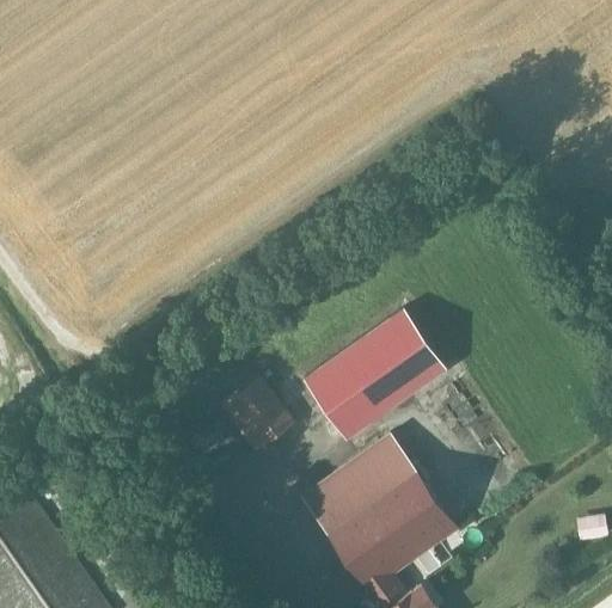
[(346,440),(446,368),(403,308),(303,379),(346,440)]
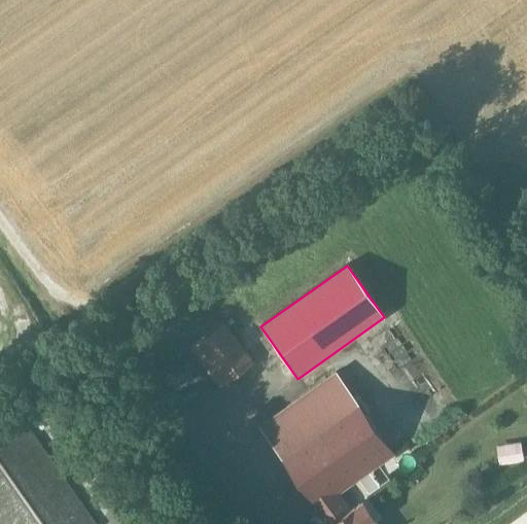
[(218,391),(253,365),(223,323),(187,349),(218,391)]
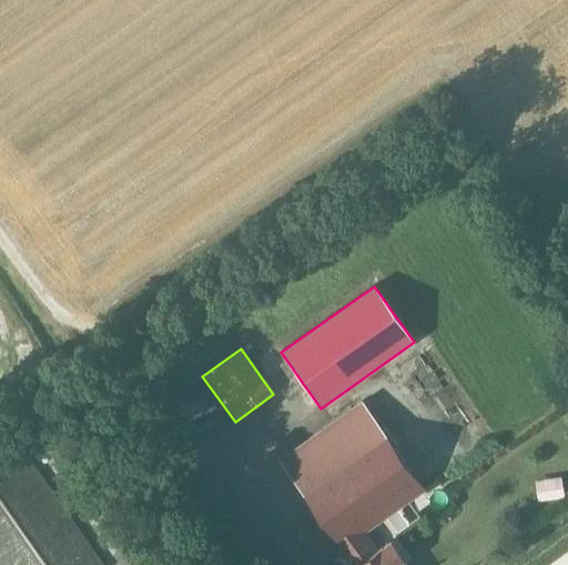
[(362,404),(281,461),(345,554),(341,556),(346,564),(398,564),(399,560),(392,547),(385,546),(376,552),(364,534),(423,493),(362,404)]
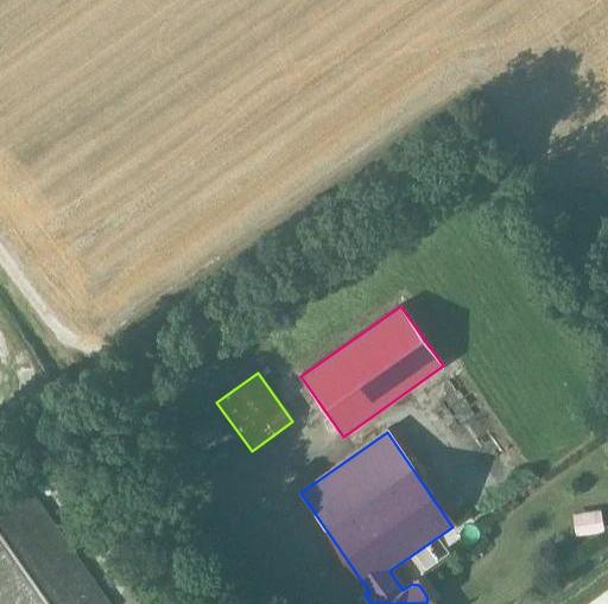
[(504,459),(515,453),(506,437),(494,443),(504,459)]
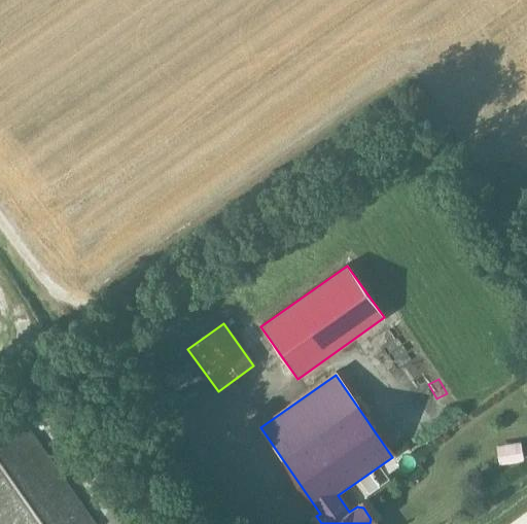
[(94,523),(25,423),(0,439),(0,523),(94,523)]
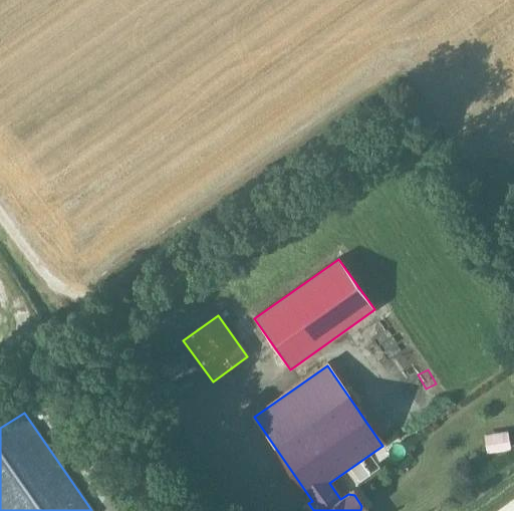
All buildings are outlined.
